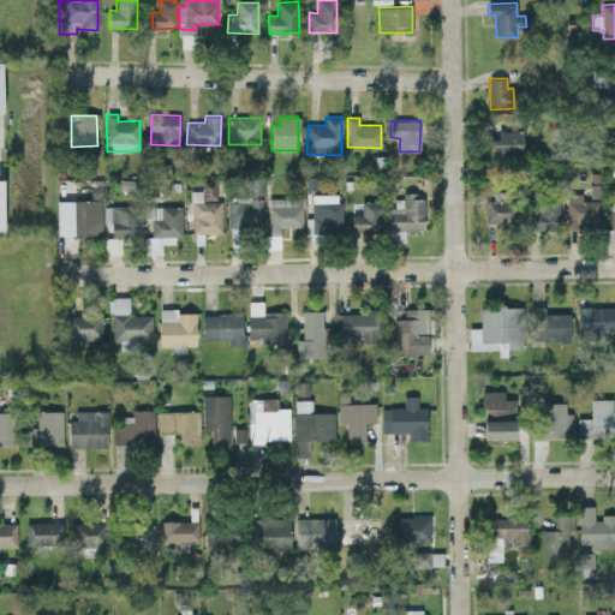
[(524,131),(499,130),(499,139),(490,139),(490,159),(523,159),(524,131)]
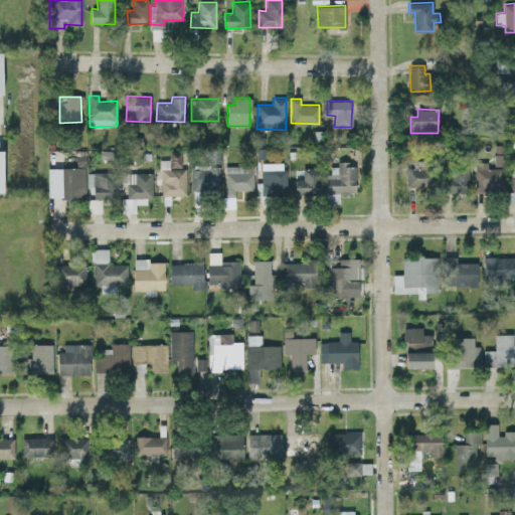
[(161,195),(186,195),(186,168),(181,168),(181,158),(161,158),(161,195)]
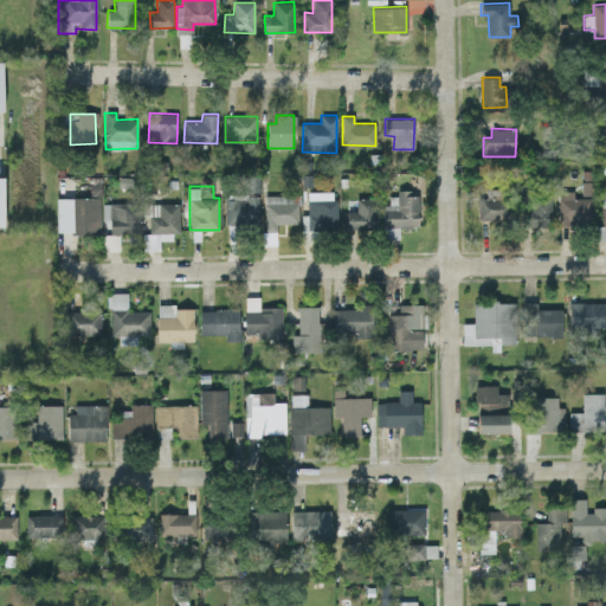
[(477,198),(478,219),(508,218),(508,188),(487,188),(487,198),(477,198)]
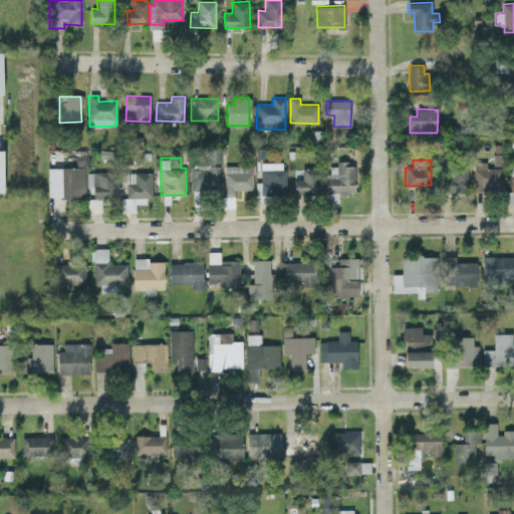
[(474,191),(501,191),(501,160),(490,160),(490,162),(474,162),(474,191)]
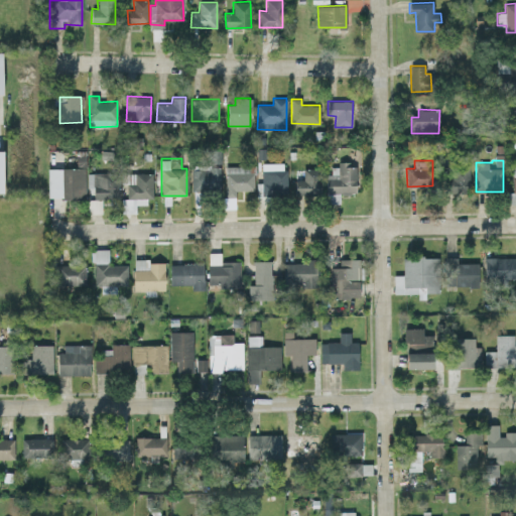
[(286,163),(262,162),(262,195),(286,196),(286,163)]
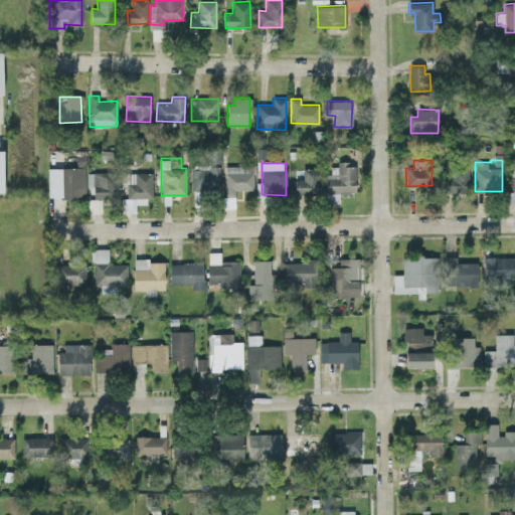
[(355,193),(356,164),(331,163),(330,173),(326,173),(325,202),(338,202),(338,192),(355,193)]
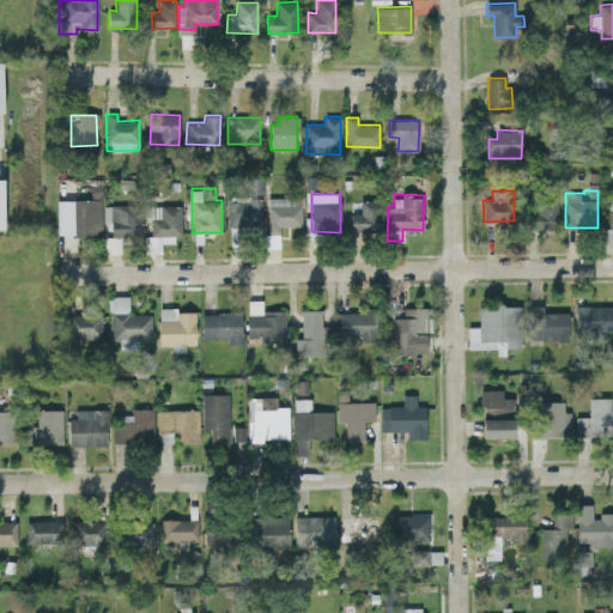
[(302,196),(267,198),(268,234),(280,234),(280,226),(302,226),(302,196)]
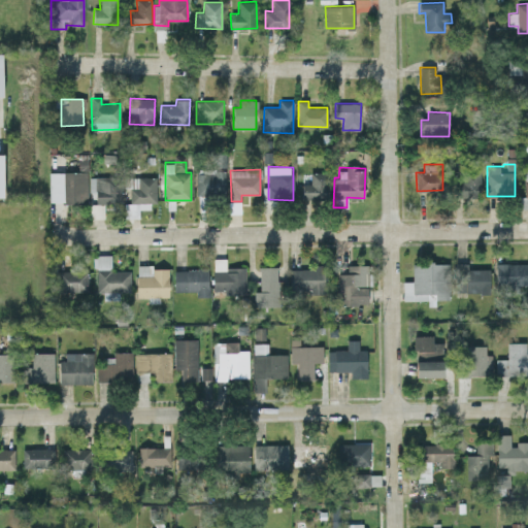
[(48,203),(88,202),(88,171),(48,172),(48,203)]
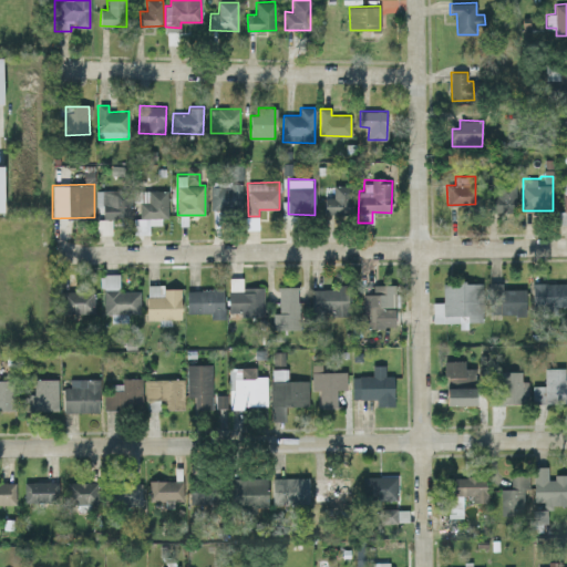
[(210,185),(212,209),(241,208),(241,185),(210,185)]
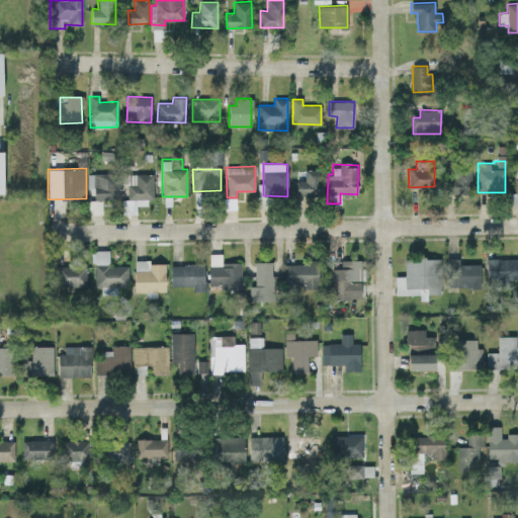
[(296,180),(296,195),(320,194),(319,169),(305,169),(305,180),(296,180)]
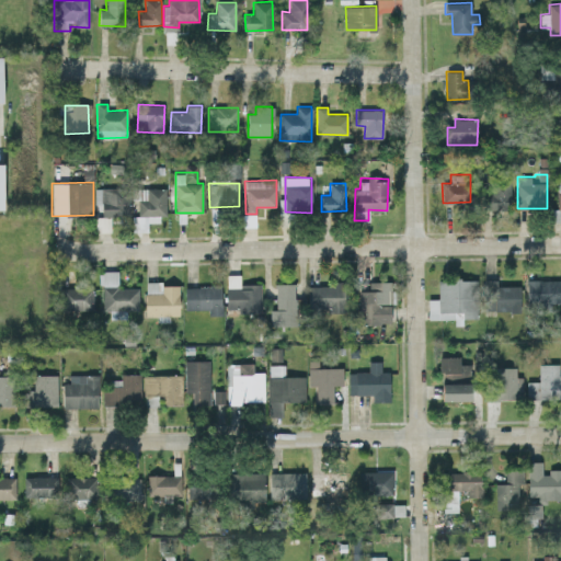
[(510,209),(511,184),(491,183),(490,208),(510,209)]
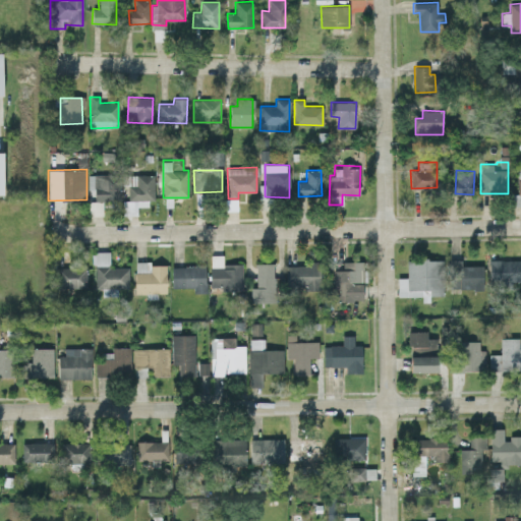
[(120,173),(88,174),(89,189),(95,189),(95,200),(120,200),(120,173)]
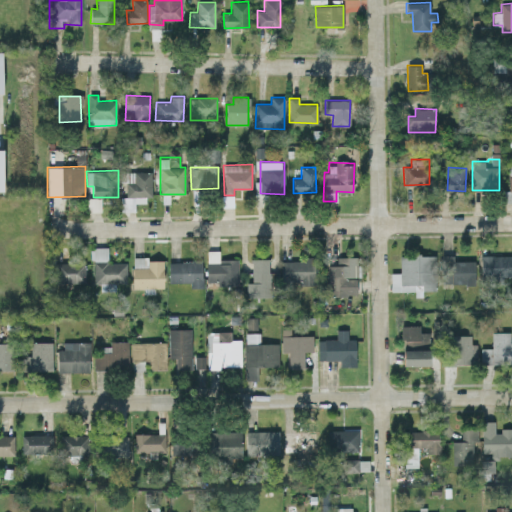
[(150,171),(127,171),(127,197),(121,197),(121,211),(135,211),(135,202),(150,203),(150,171)]
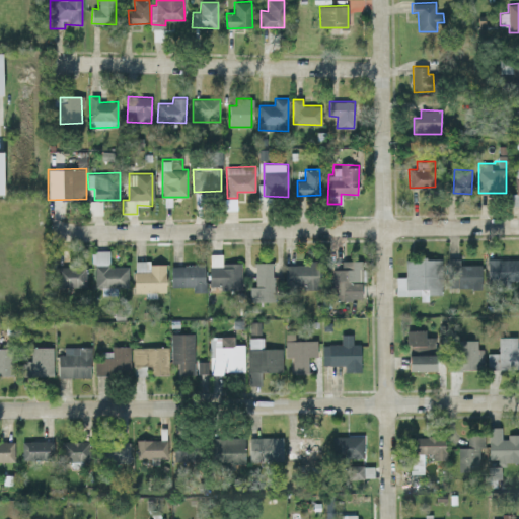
[(94,287),(129,286),(128,266),(109,267),(108,250),(93,251),(94,287)]
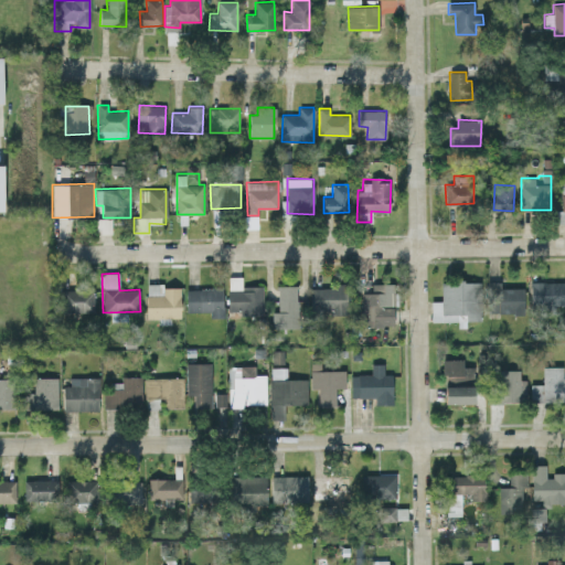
[(432,321),(458,321),(458,328),(466,328),(466,321),(480,320),(480,280),(440,281),(441,300),(430,300),(432,321)]
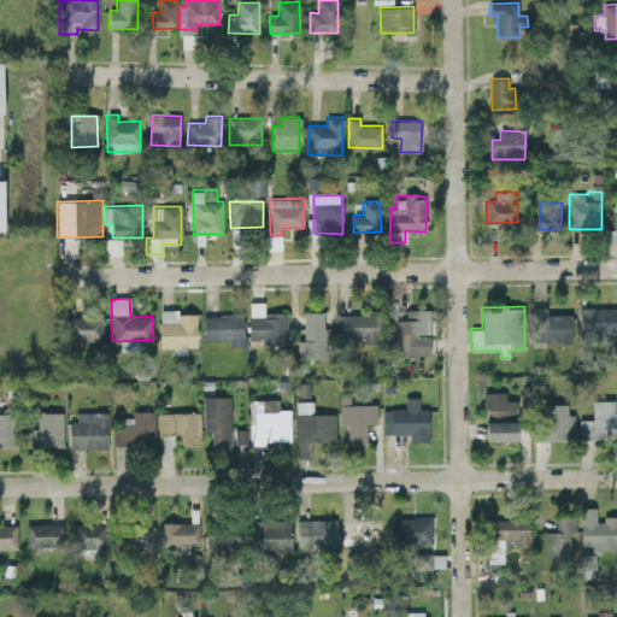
[(616,321),(616,307),(581,306),(580,344),(605,344),(606,333),(616,334),(616,321)]
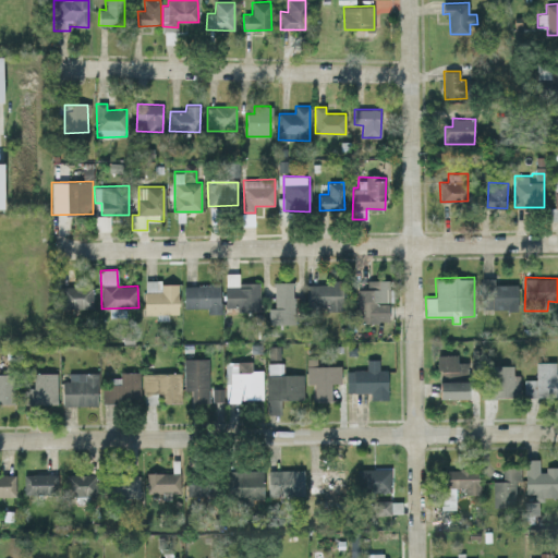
[(518,284),(494,283),(494,278),(480,278),(480,308),(517,310),(518,284)]
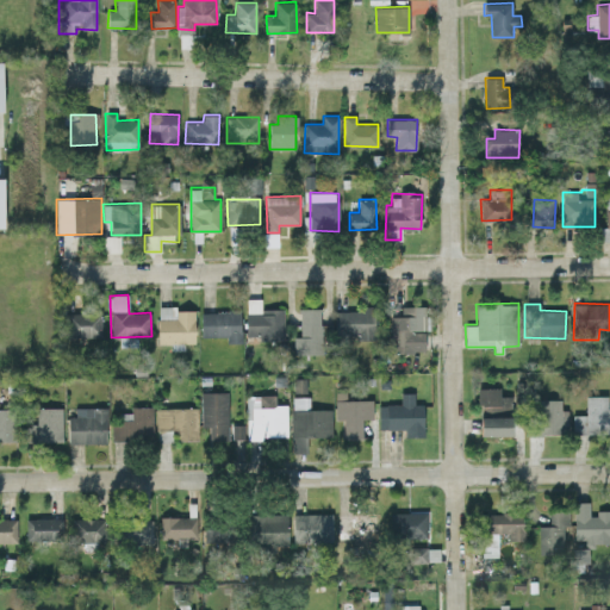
[(194,343),(195,310),(175,310),(175,306),(159,305),(157,342),(194,343)]
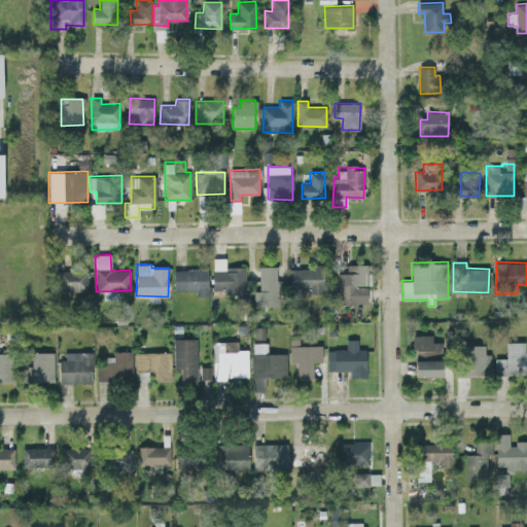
[(366,264),(346,265),(347,272),(336,273),(337,305),(367,304),(366,264)]
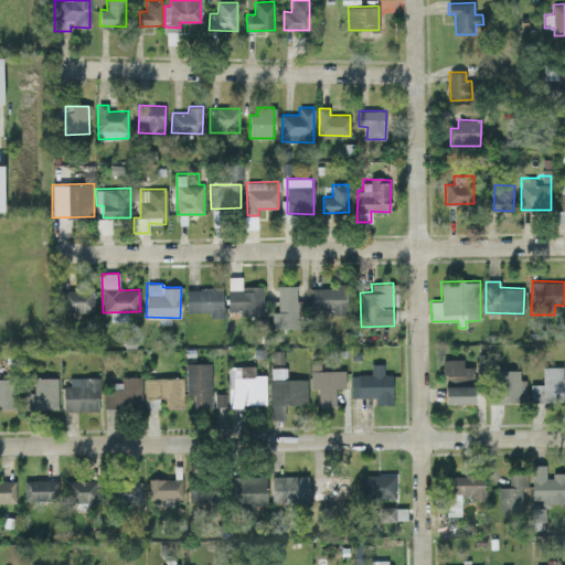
[(273,328),(298,328),(297,285),(278,286),(278,312),(272,312),(273,328)]
